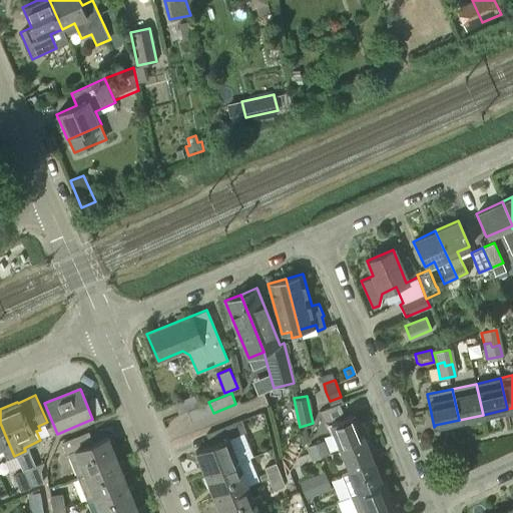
[(344,414),(339,403),(320,411),(325,422),(344,414)]
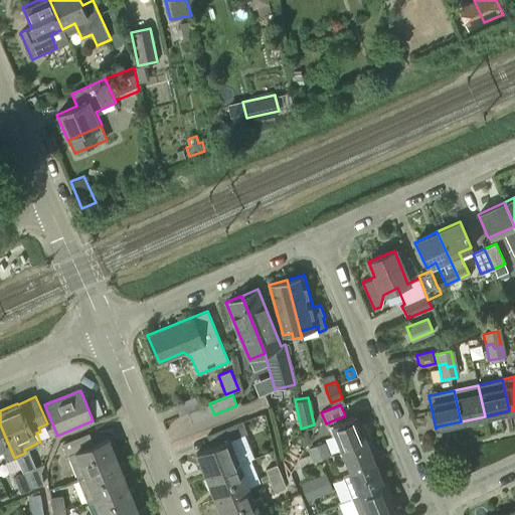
[(341,449),(364,440),(355,417),(356,416),(355,415),(332,425),(341,449)]
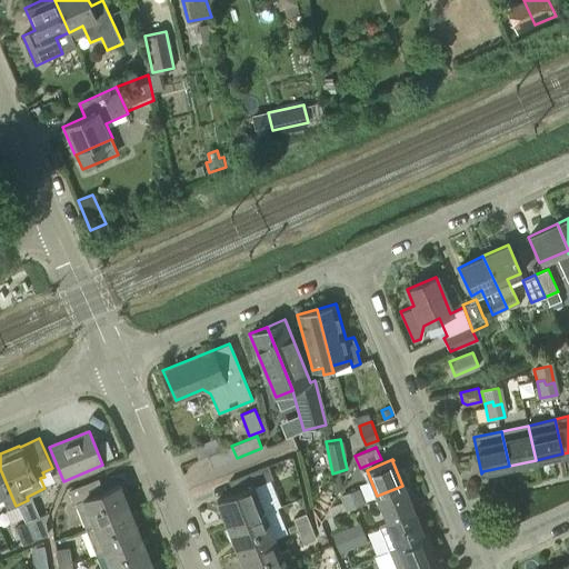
[(268,466),(257,469),(228,481),(232,495),(218,501),(218,502),(229,527),(265,512),(255,488),(273,480),(268,466)]
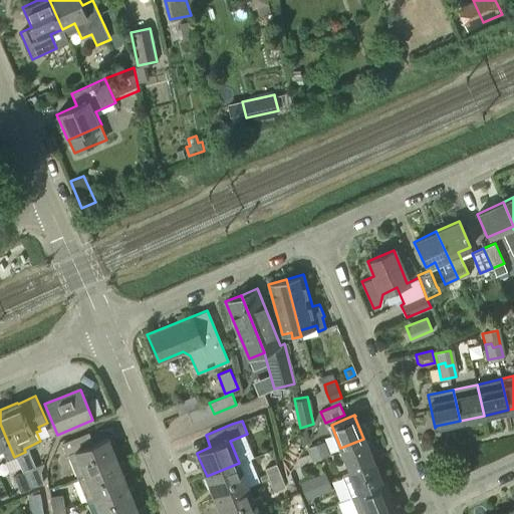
[(14,457),(0,424),(0,448),(1,448),(6,460),(14,457)]
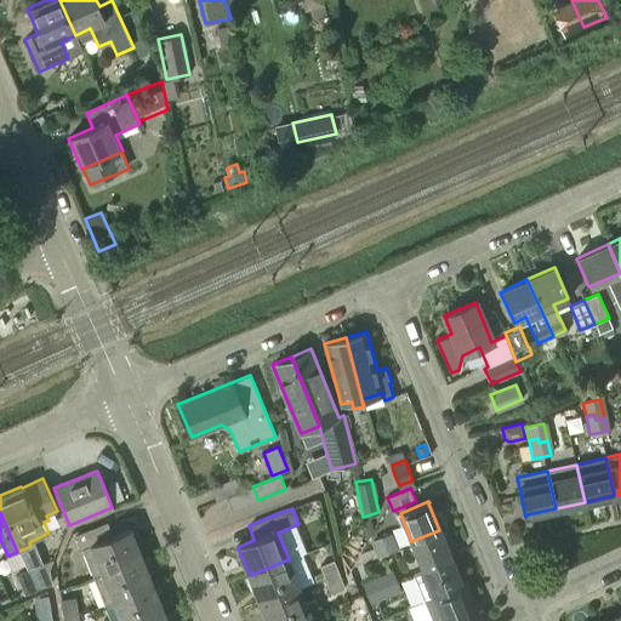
[(92,579),(141,559),(130,531),(130,530),(112,537),(106,523),(74,536),(80,550),(92,579)]
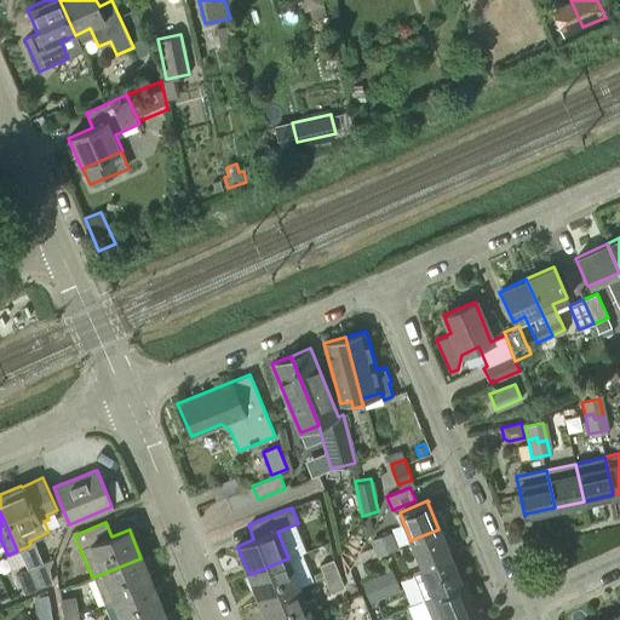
[(438,529),(411,540),(423,568),(449,557),(438,529)]
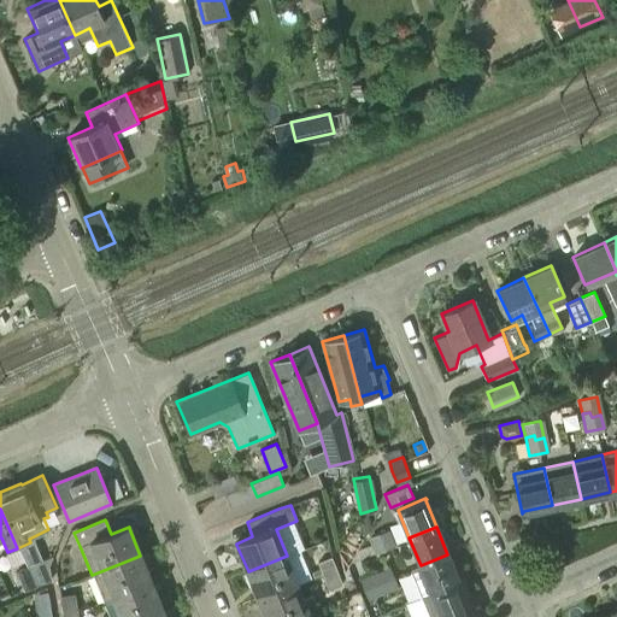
[(389,529),(368,538),(375,553),(395,545),(389,529)]
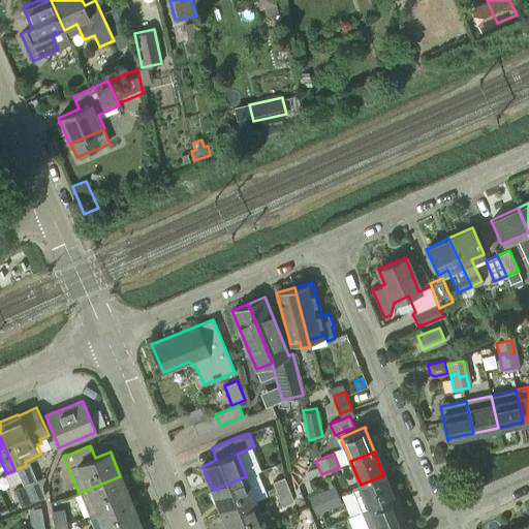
[(383,475),(361,485),(352,488),(362,511),(393,499),(383,475)]
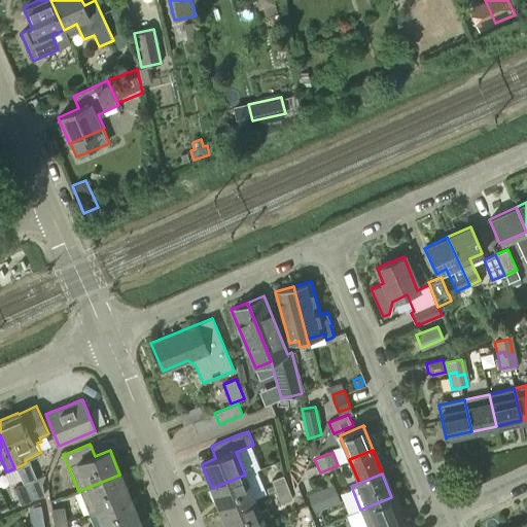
[(129,498),(119,475),(78,491),(88,515),(96,512),(129,498)]
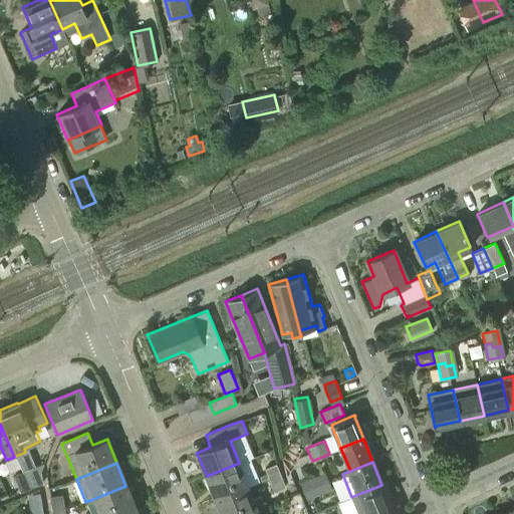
[(248,486),(239,463),(207,476),(216,499),(248,486)]
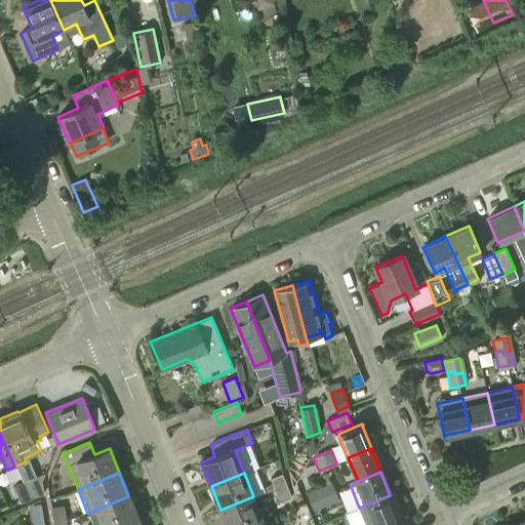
[(275,490),(286,485),(282,473),(270,478),(275,490)]
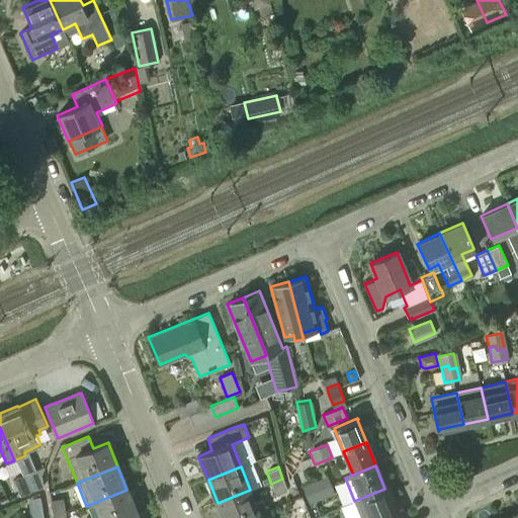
[(35,470),(24,475),(31,492),(42,488),(35,470)]
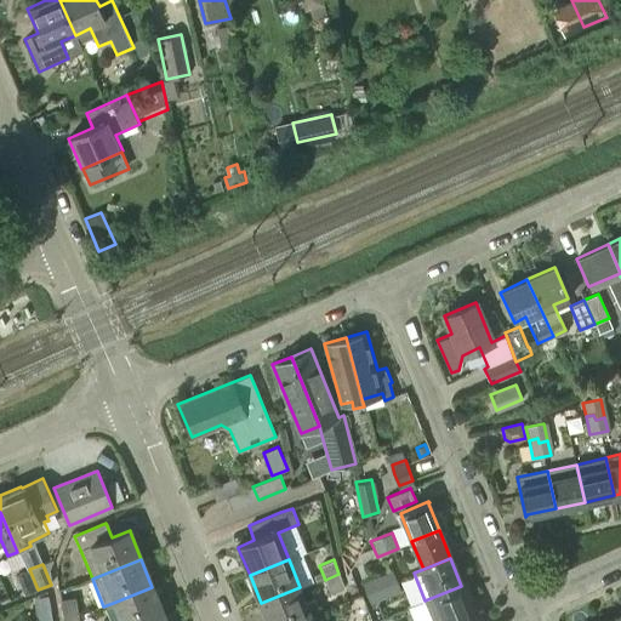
[(38,590),(29,569),(16,574),(24,594),(38,590)]
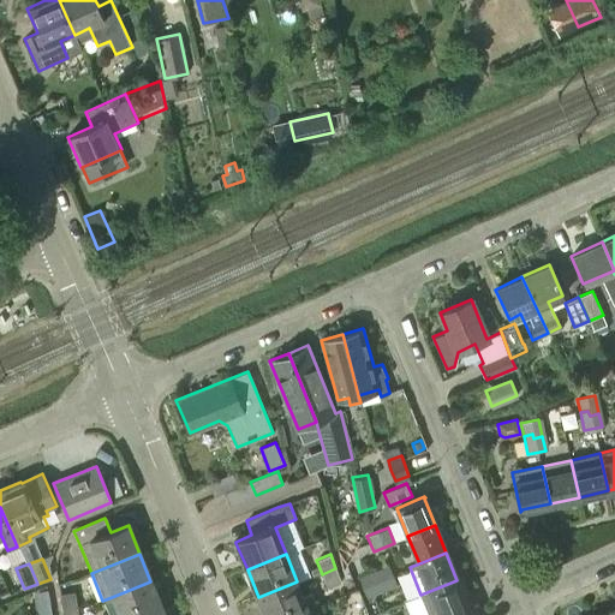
[(389,566),(378,571),(381,579),(376,581),(378,590),(395,583),(389,566)]
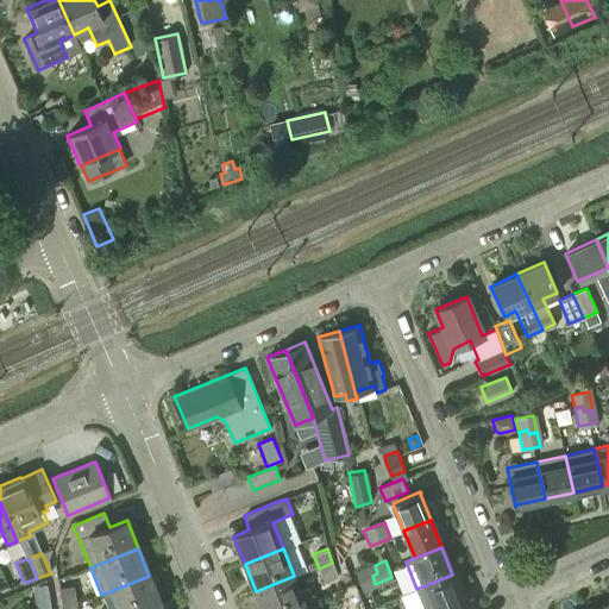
[(332,563),(319,569),(324,582),(338,577),(332,563)]
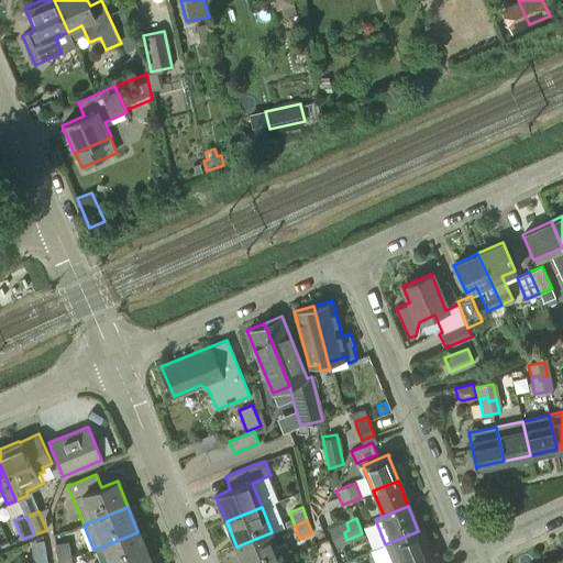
[(349,530),(346,522),(330,529),(337,544),(346,540),(344,532),(349,530)]
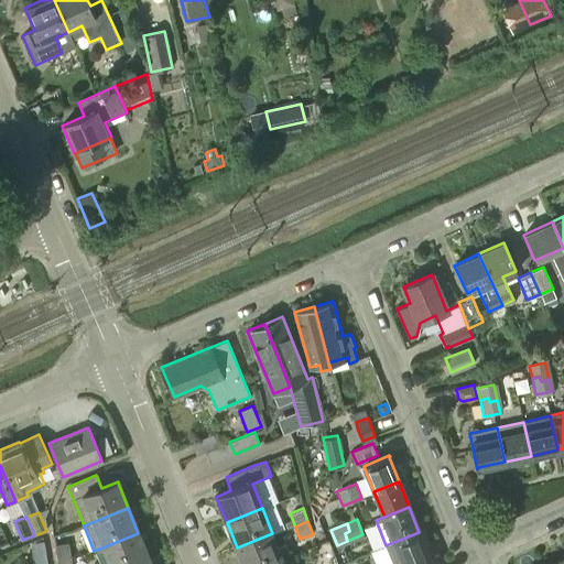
[(412,563),(430,557),(419,532),(386,545),(392,563),(412,563)]
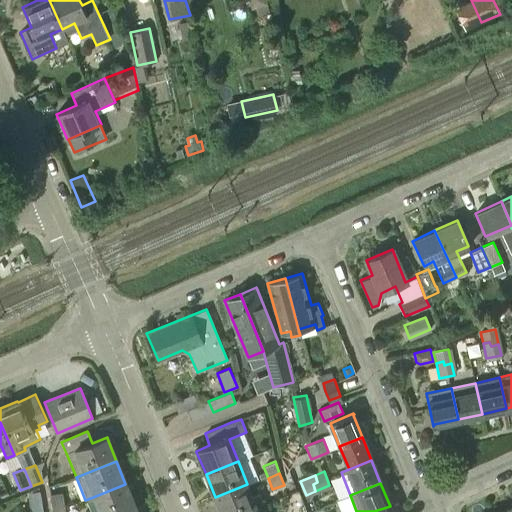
[(125,484),(93,497),(99,511),(123,511),(135,507),(125,484)]
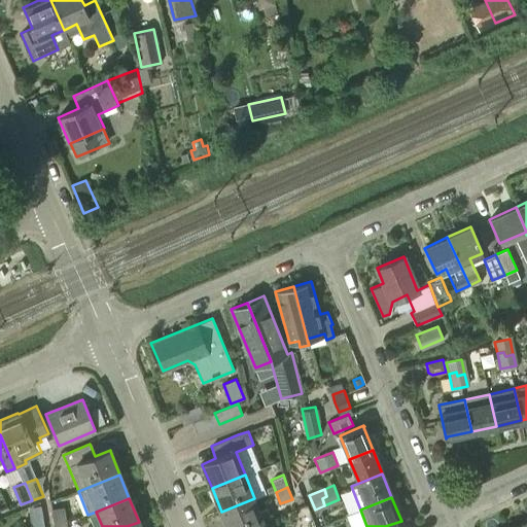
[(254,498),(221,512),(226,526),(252,526),(265,523),(271,519),(267,507),(259,511),(254,498)]
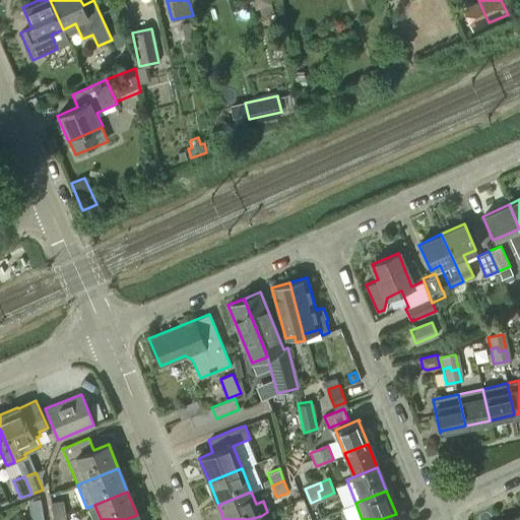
[(28,497),(30,518),(43,517),(41,496),(28,497)]
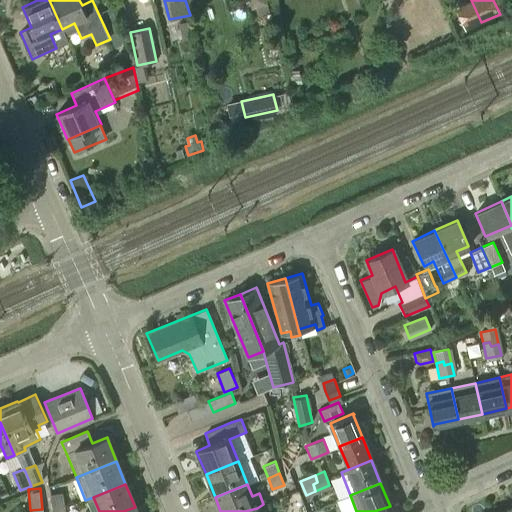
[(52,510),(64,508),(62,492),(50,495),(52,510)]
